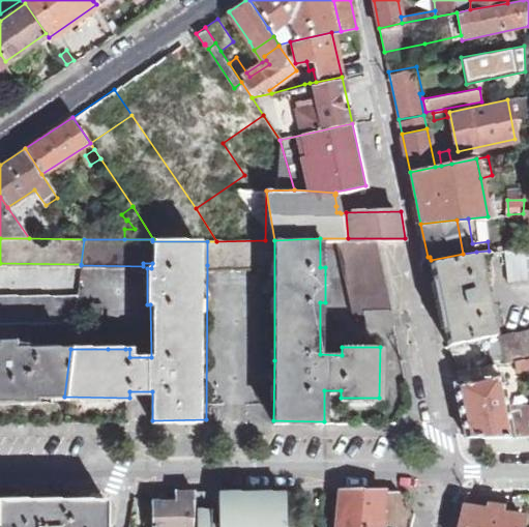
[(207,241),(207,265),(265,265),(265,240),(216,241),(207,241)]
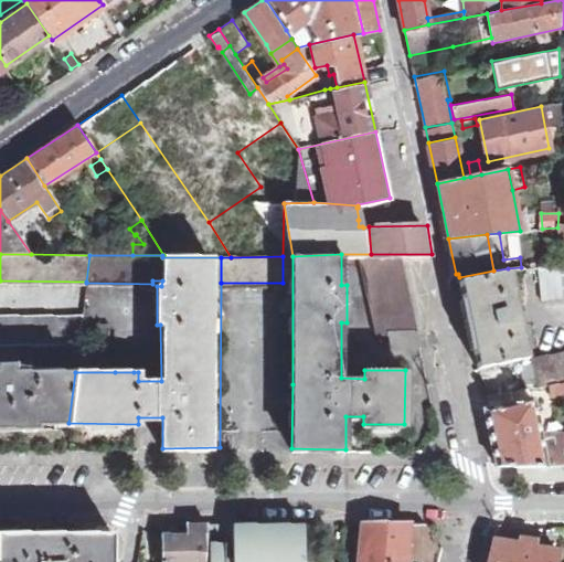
[(520,257),(521,267),(538,265),(536,256),(529,257),(529,256),(520,257)]
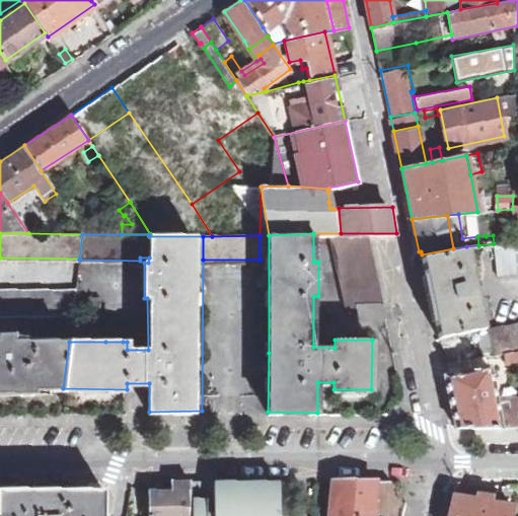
[(331,236),(336,256),(345,255),(341,236),(331,236)]
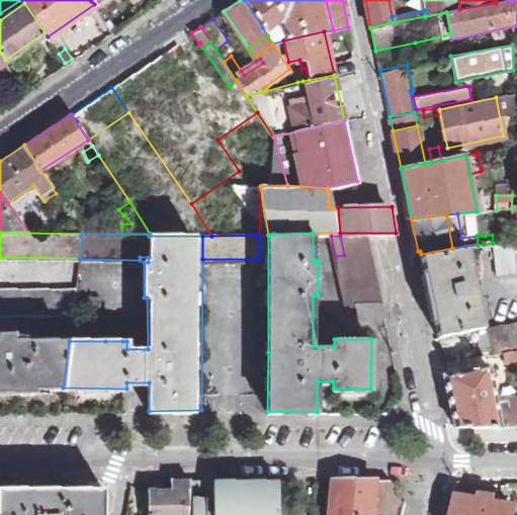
[(353,301),(382,301),(367,236),(340,236),(344,255),(353,301)]
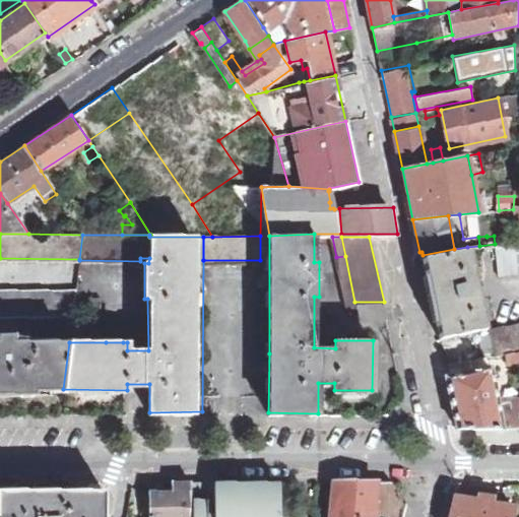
[(516,242),(495,244),(498,273),(518,270),(518,237),(516,238),(516,242)]
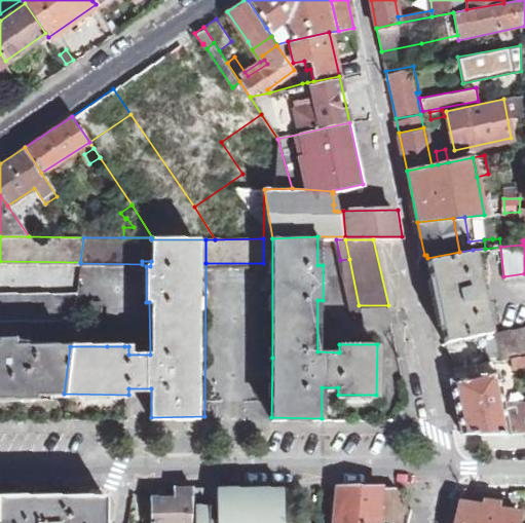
[(445,340),(491,332),(473,250),(459,252),(427,258),(445,340)]
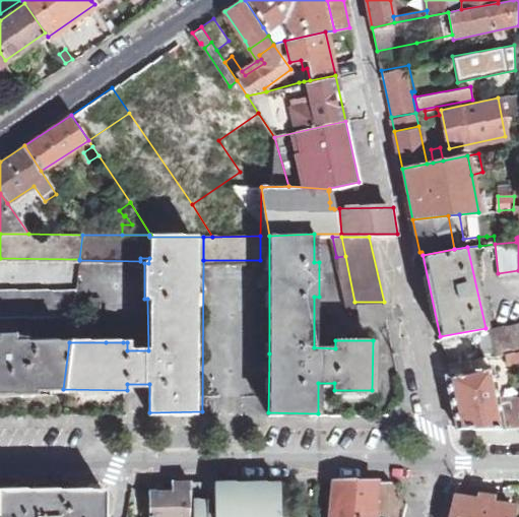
[(351,302),(354,302),(345,256),(336,257),(346,303),(351,302)]
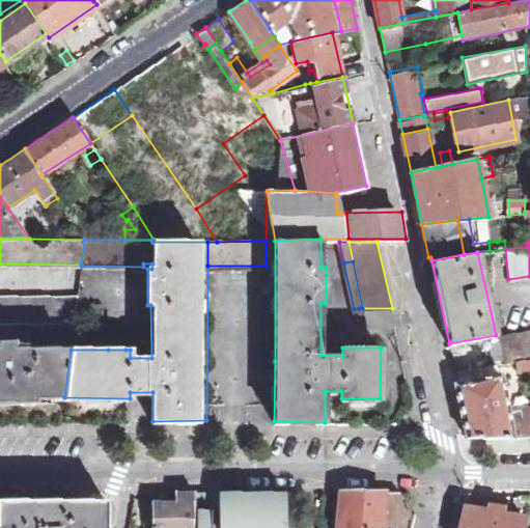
[(76,308),(88,308),(88,302),(83,302),(84,287),(78,287),(78,295),(76,308)]
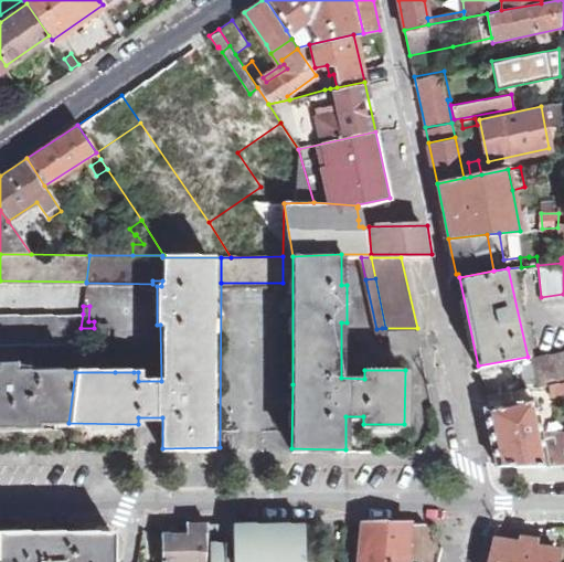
[(0,342),(28,343),(78,343),(81,328),(83,314),(0,314),(0,342)]
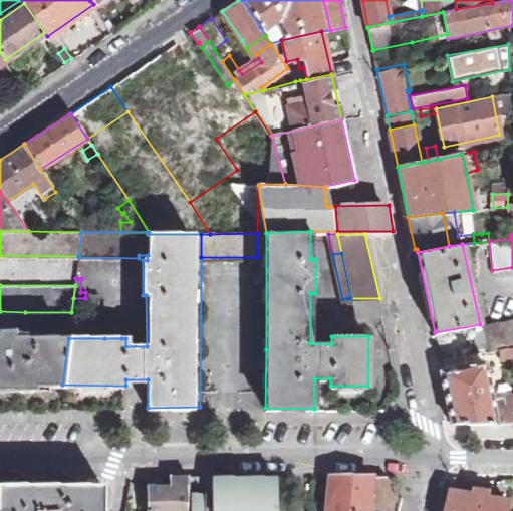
[(71,312),(71,314),(99,313),(99,292),(85,292),(85,298),(73,298),(71,312)]
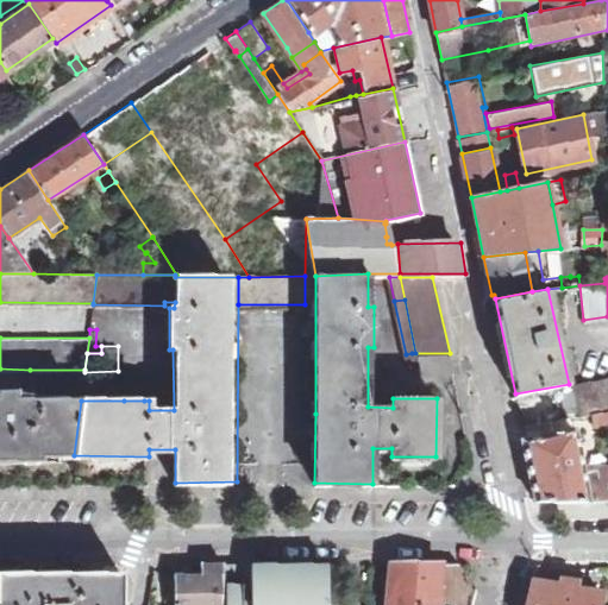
[(453,371),(450,353),(415,353),(412,353),(414,367),(420,366),(421,371),(453,371)]
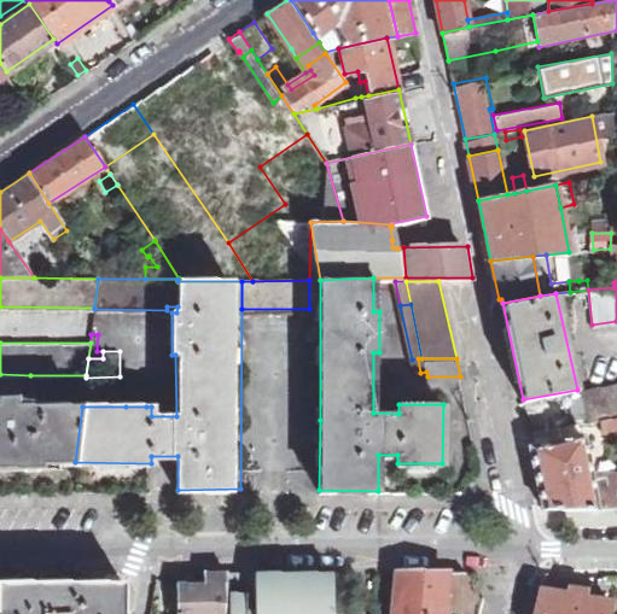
[(126,407),(146,407),(146,376),(127,378),(126,407)]
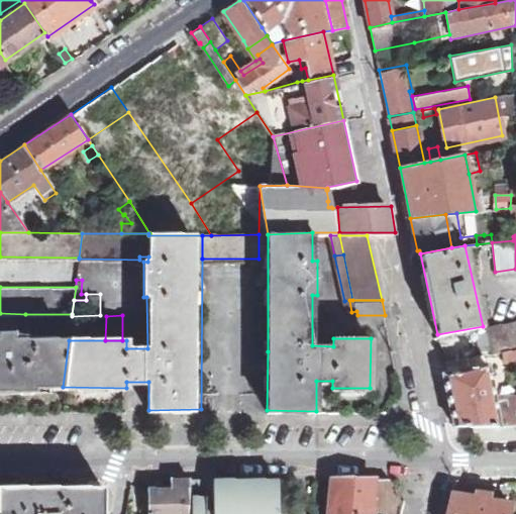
[(491,352),(515,347),(515,319),(486,326),(491,352)]
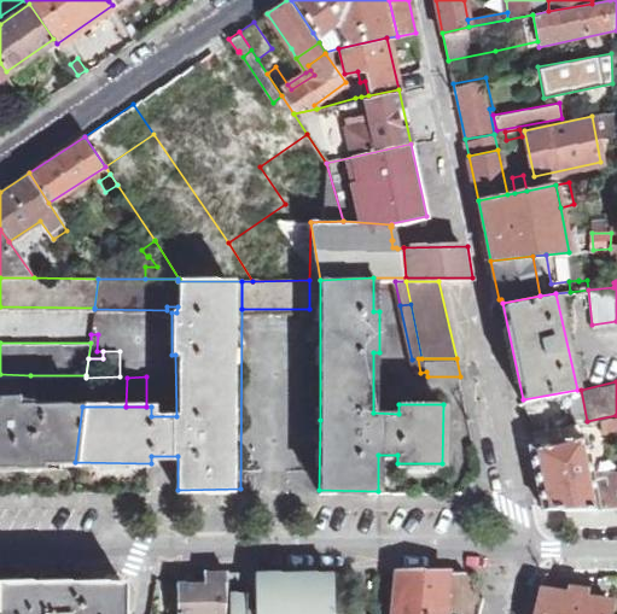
[(75,462),(82,407),(82,405),(15,405),(15,402),(0,402),(0,467),(40,467),(40,462),(75,462)]
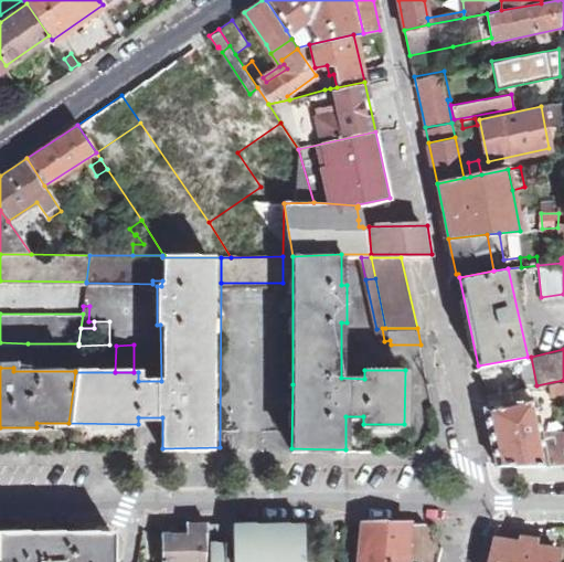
[(496,464),(563,464),(563,441),(554,442),(554,447),(542,448),(531,394),(483,407),(496,464)]
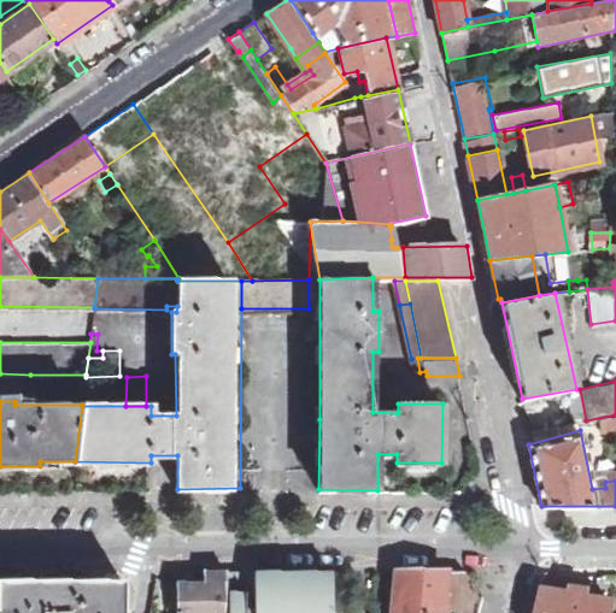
[(175,579),(204,579),(204,569),(176,569),(175,579)]
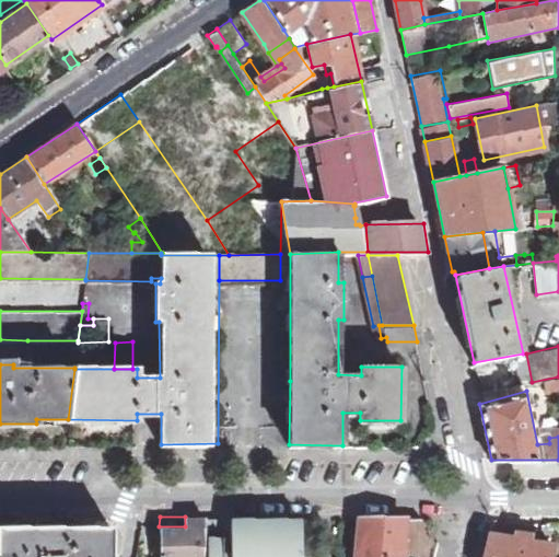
[(159,556),(201,556),(205,517),(185,517),(185,526),(159,526),(159,555),(159,556)]
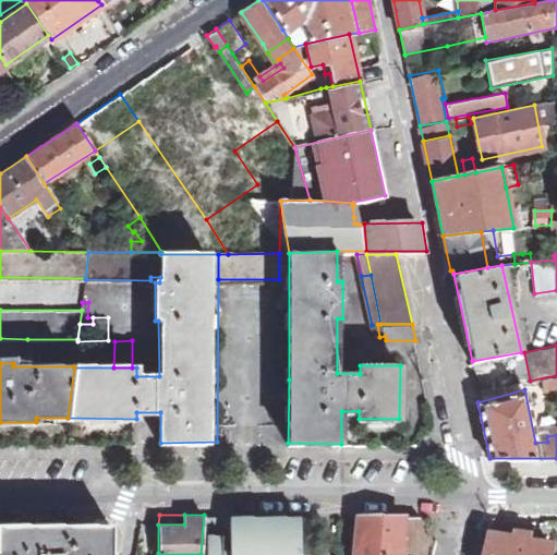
[(221,554),(221,533),(220,516),(207,515),(206,554),(221,554)]
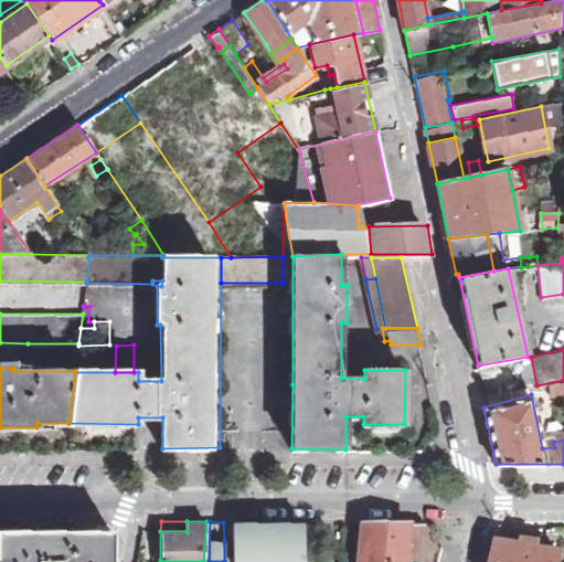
[(301,561),(302,521),(285,521),(245,521),(233,521),(233,540),(232,561),(301,561)]
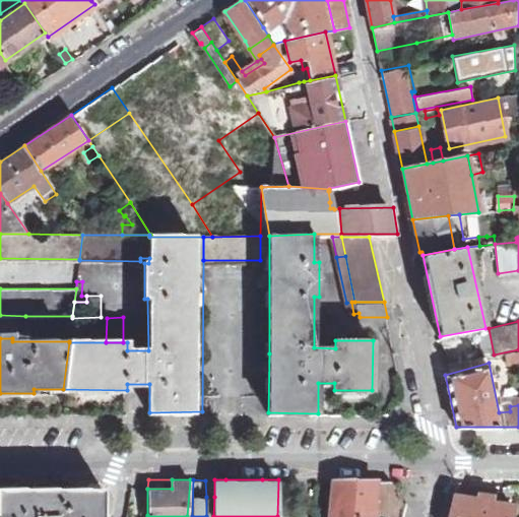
[(400,516),(405,499),(392,480),(352,480),(336,479),(330,506),(329,516),(400,516)]
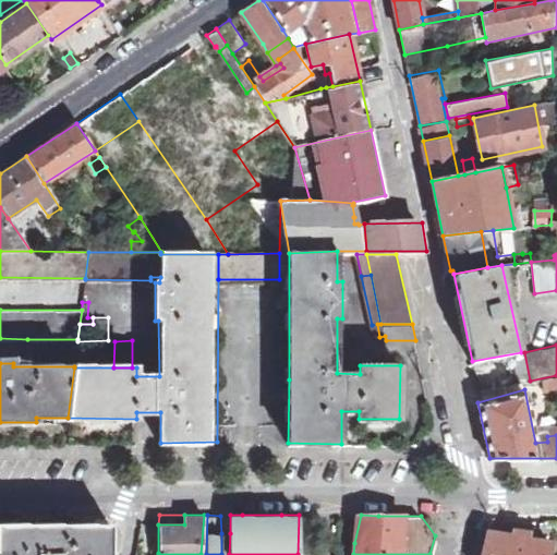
[(0,554),(110,554),(111,533),(112,533),(111,525),(47,525),(0,523),(0,554)]
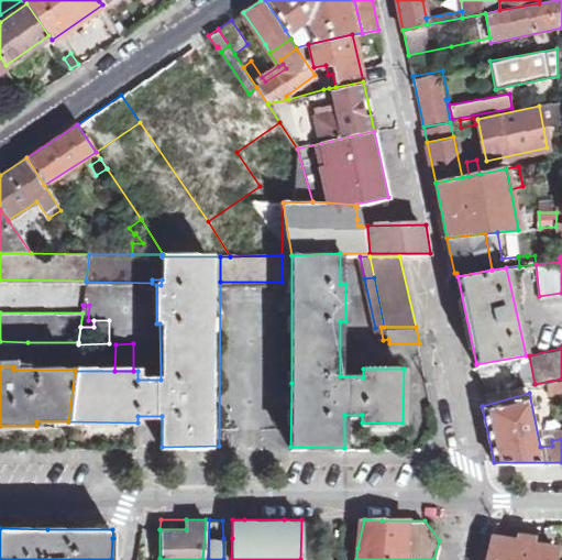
[(551,559),(554,547),(530,544),(532,537),(518,535),(517,541),(492,537),(485,559),(551,559)]
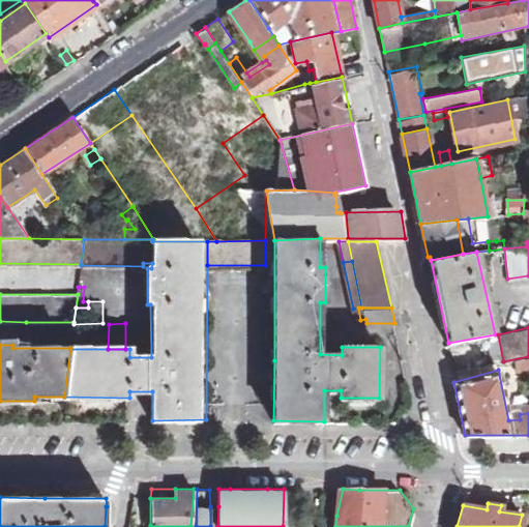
[(321,515),(319,526),(334,526),(336,516),(321,515)]
